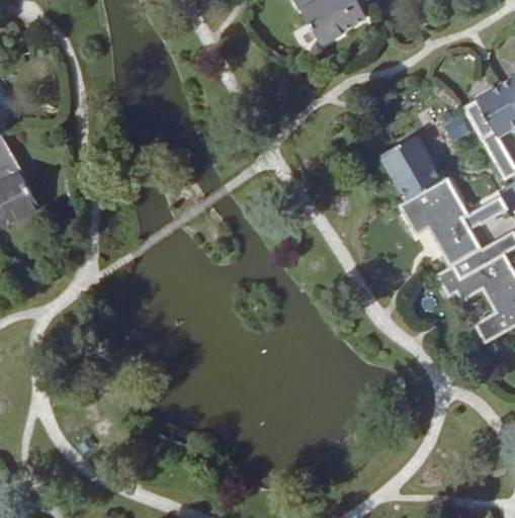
[(299,9),(317,0),(291,0),(297,9),(299,9)]
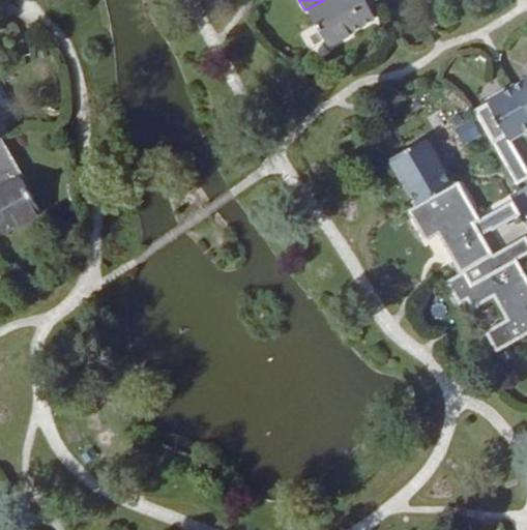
[(324,0),(306,9),(327,45),(374,17),(363,0),(324,0)]
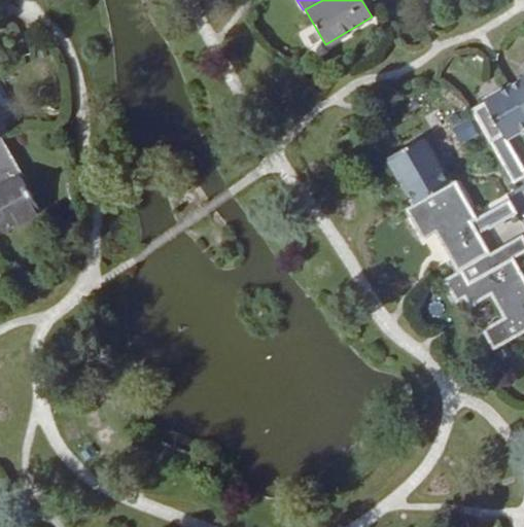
[(523,78),(511,86),(523,108),(523,78)]
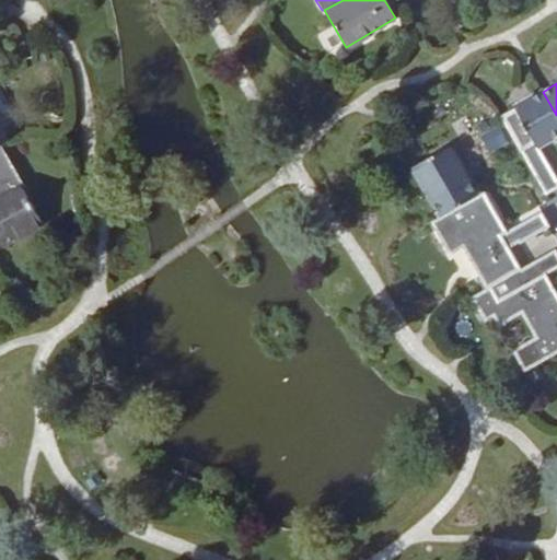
[(556,136),(556,115),(543,92),(500,116),(545,195),(556,187),(556,177),(540,147),(556,136)]
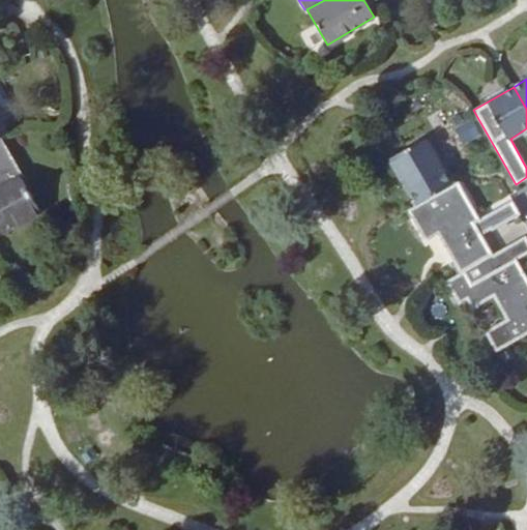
[(0,186),(19,176),(21,175),(0,139),(7,135),(0,121),(0,186)]
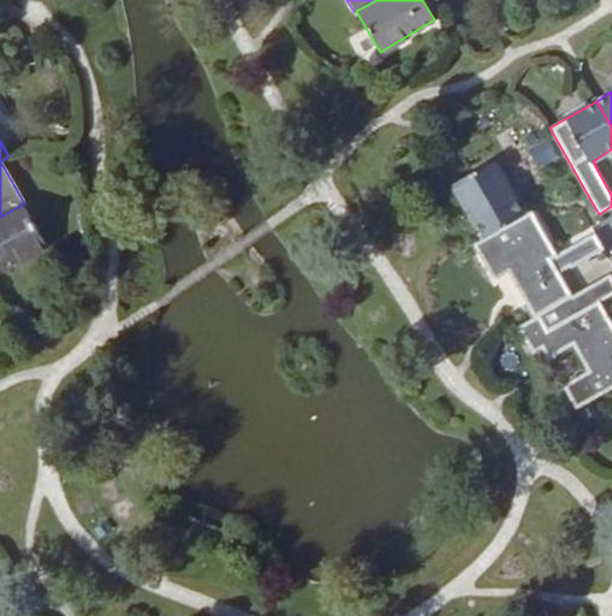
[(483,237),(526,214),(494,160),(453,183),(483,237)]
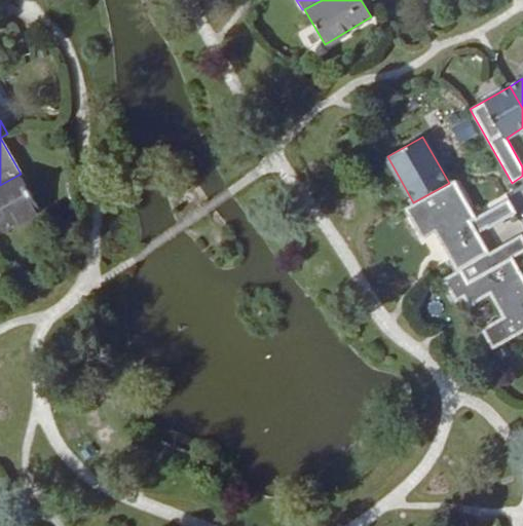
[(19,175),(0,185),(0,231),(39,209),(19,175)]
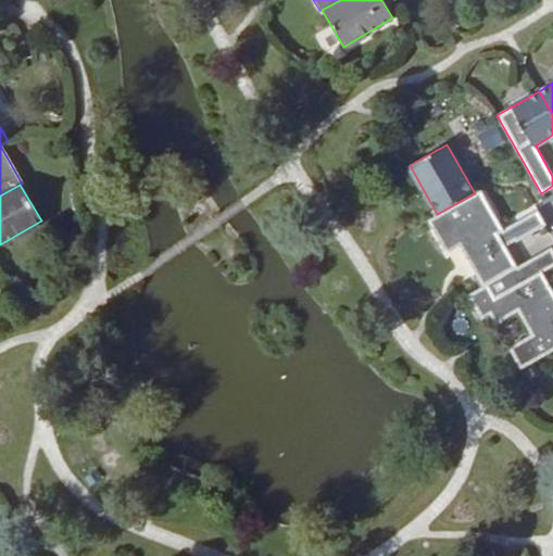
[(480,287),(517,266),(506,247),(544,225),(536,210),(503,229),(480,190),(475,193),(437,214),(427,220),(447,252),(457,245),(480,287)]
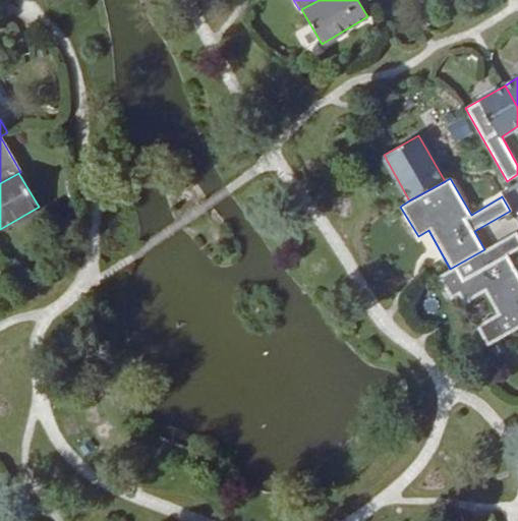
[(484,249),(450,269),(438,276),(451,300),(458,296),(463,304),(484,292),(496,312),(474,325),(486,346),(517,327),(517,273),(508,254),(517,248),(517,236),(515,232),(484,249)]
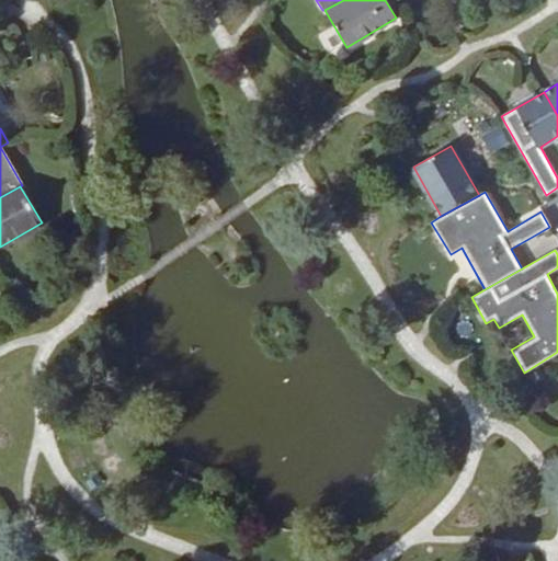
All buildings are outlined.
